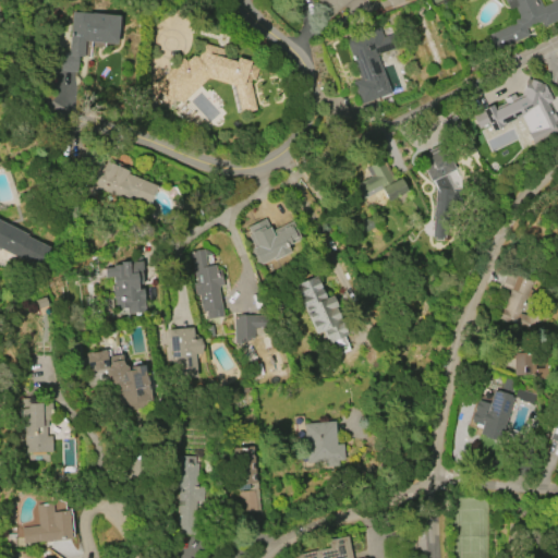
[(348,0),(317,27),(308,17),(322,5),(316,0),(348,0)]
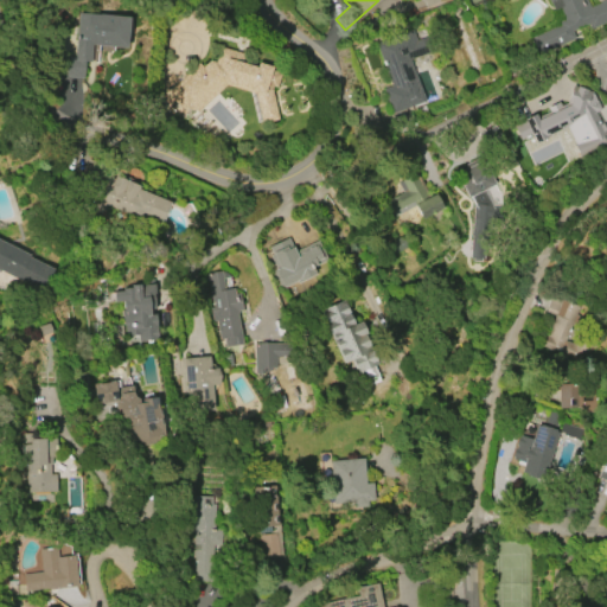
[(548,0),(586,0),(589,7),(599,4),(599,2),(604,0),(606,0),(606,21),(590,30),(587,24),(572,32),(574,39),(537,56),(529,34),(564,18),(560,7),(553,11),(548,0)]
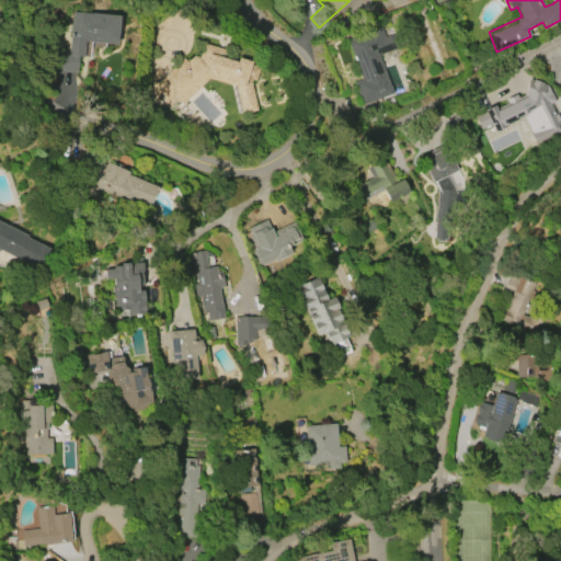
[(68,53),(72,12),(118,16),(116,45),(84,42),(83,58),(78,57),(76,73),(60,71),(61,52),(68,53)]
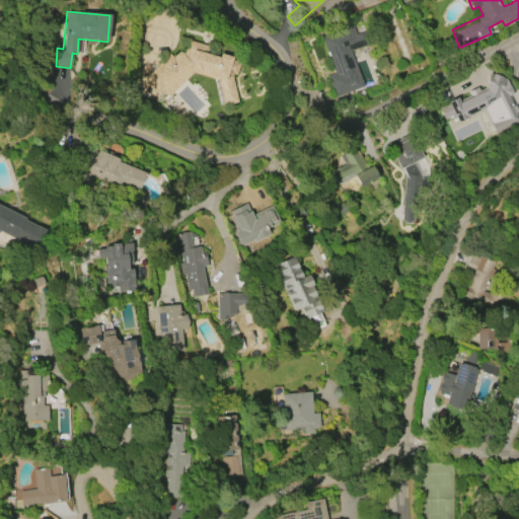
[(320,36),(358,23),(366,45),(350,51),(363,87),(335,97),(327,76),(334,73),(320,36)]
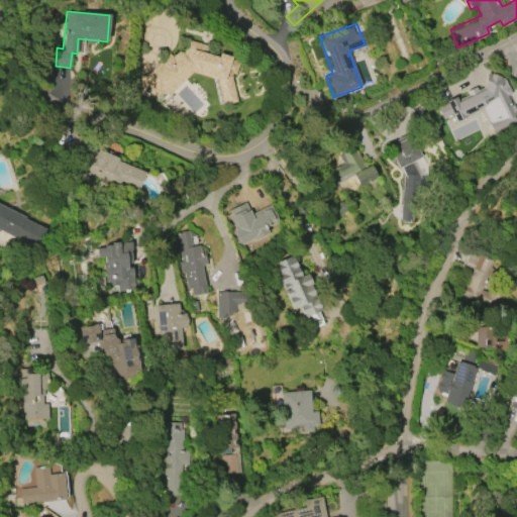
[(141,80),(169,54),(172,57),(178,52),(183,53),(187,40),(207,45),(206,52),(218,56),(218,54),(231,57),(230,60),(235,61),(234,63),(238,64),(235,76),(231,74),(230,77),(236,102),(222,106),(215,80),(191,73),(168,96),(164,92),(161,95),(158,91),(154,94),(141,80)]
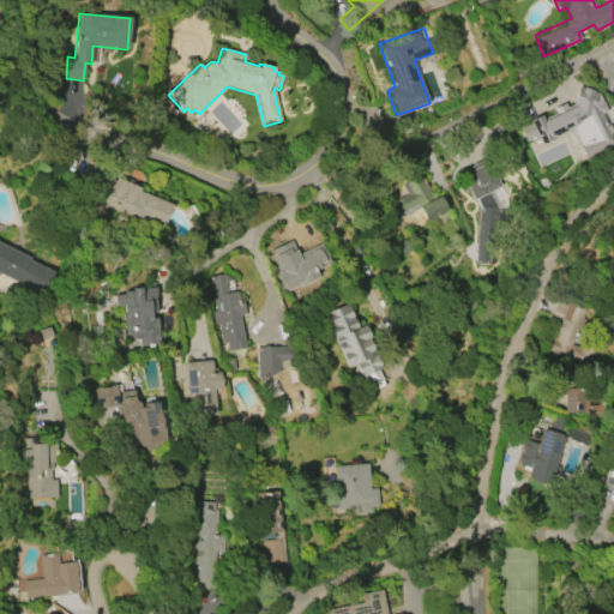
[(517,128),(528,122),(528,121),(540,115),(541,116),(552,110),(552,109),(564,103),(565,104),(573,101),(577,86),(600,92),(609,113),(602,116),(613,142),(613,145),(587,160),(572,130),(545,143),(541,137),(525,144),(517,128)]
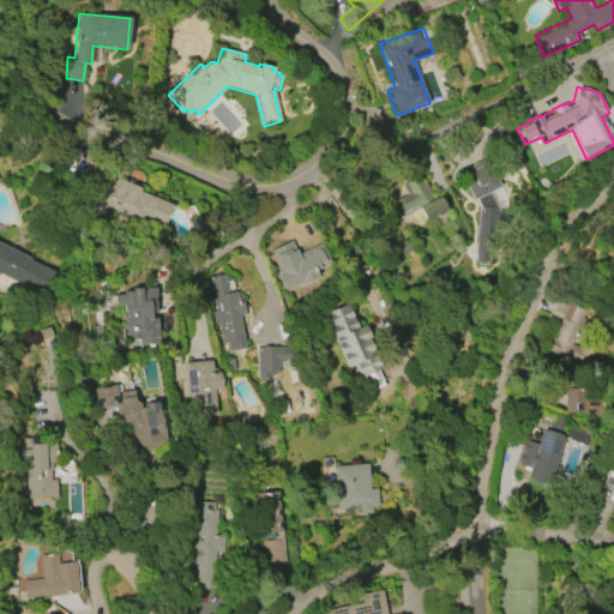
[(475,260),(479,206),(475,199),(473,200),(459,175),(461,174),(459,170),(485,157),(500,187),(488,192),(498,210),(495,250),(487,248),(487,260),(486,260),(486,264),(479,263),(479,260),(475,260)]
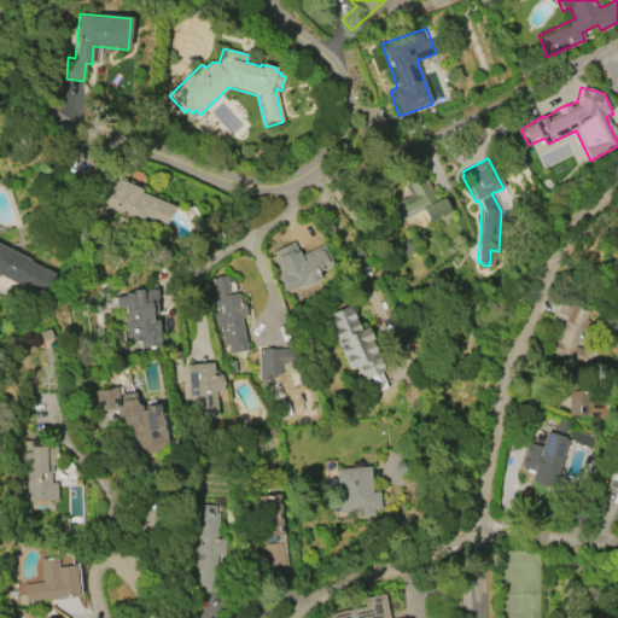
[(424,175),(436,200),(443,197),(450,211),(429,223),(421,210),(402,220),(403,222),(396,226),(386,208),(409,197),(403,186),(424,175)]
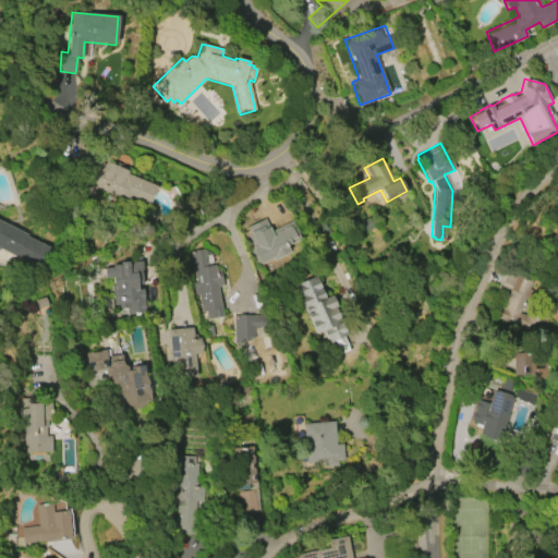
[(128,174),(155,186),(145,210),(97,189),(94,196),(82,192),(95,162),(105,167),(107,161),(112,164),(113,161),(122,165),(121,168),(129,171),(128,174)]
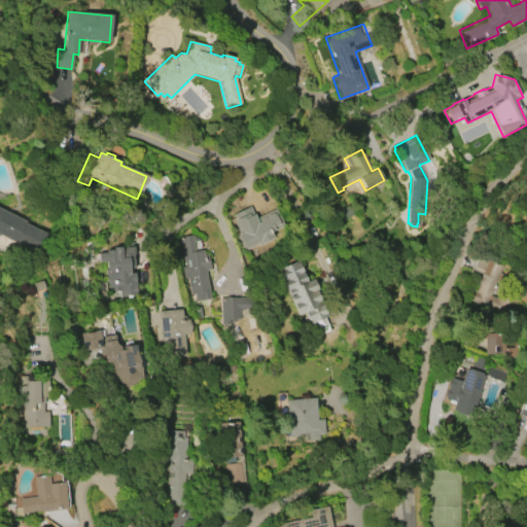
[(257,223),(260,222),(259,220),(266,217),(271,214),(270,212),(275,209),(283,225),(270,232),(273,239),(258,246),(257,244),(246,250),(238,235),(243,233),(234,214),(249,207),(257,223)]
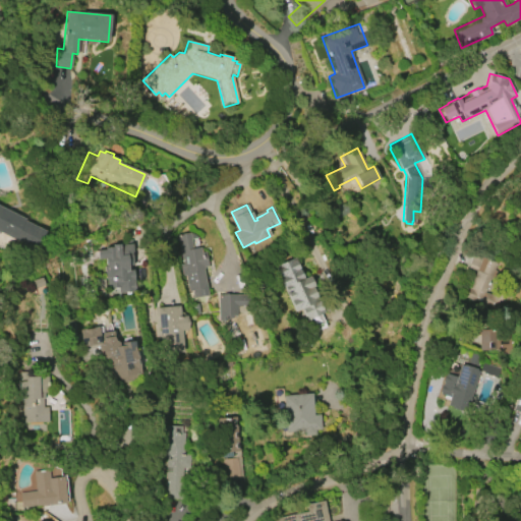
[(0,206),(25,219),(24,220),(46,230),(37,250),(0,232),(0,206)]
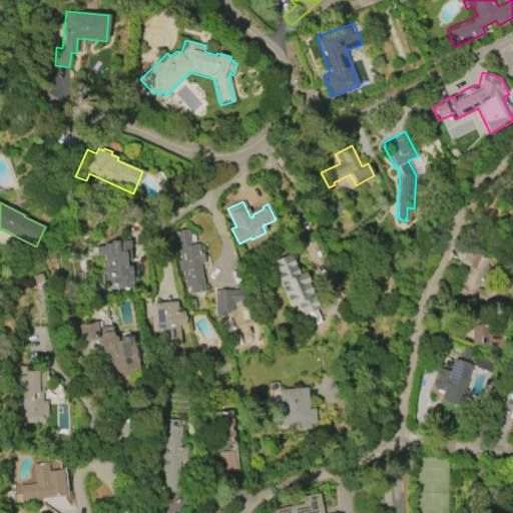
[(204,292),(189,294),(188,286),(185,287),(182,272),(179,272),(177,260),(180,260),(179,255),(178,255),(175,237),(173,238),(172,231),(186,228),(186,229),(188,229),(194,234),(187,235),(189,245),(196,244),(197,248),(201,248),(203,262),(199,263),(204,292)]
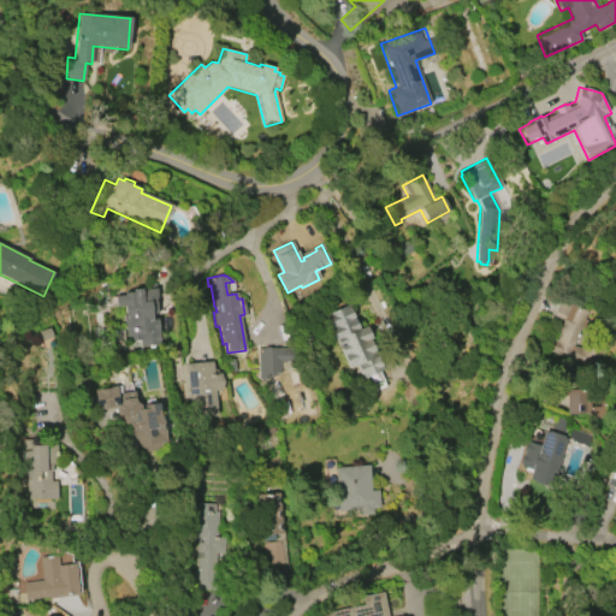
[(157,288),(160,345),(126,348),(123,306),(114,307),(114,296),(124,296),(124,292),(131,291),(131,289),(157,288)]
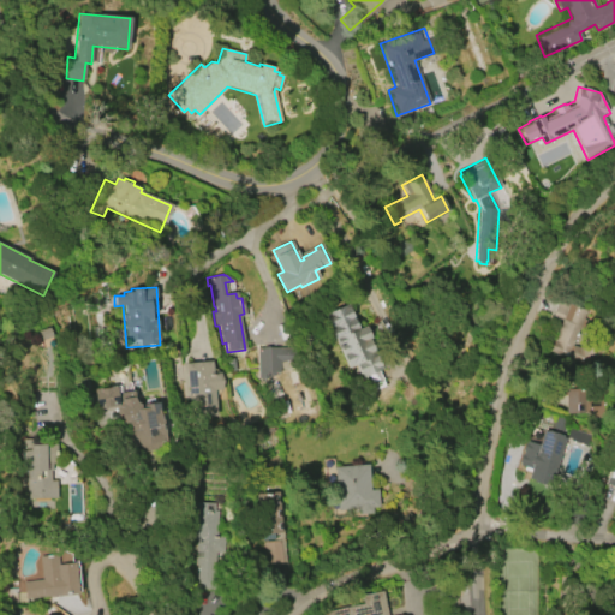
[(551,315),(557,300),(589,312),(569,360),(545,352),(551,336),(560,339),(567,321),(551,315)]
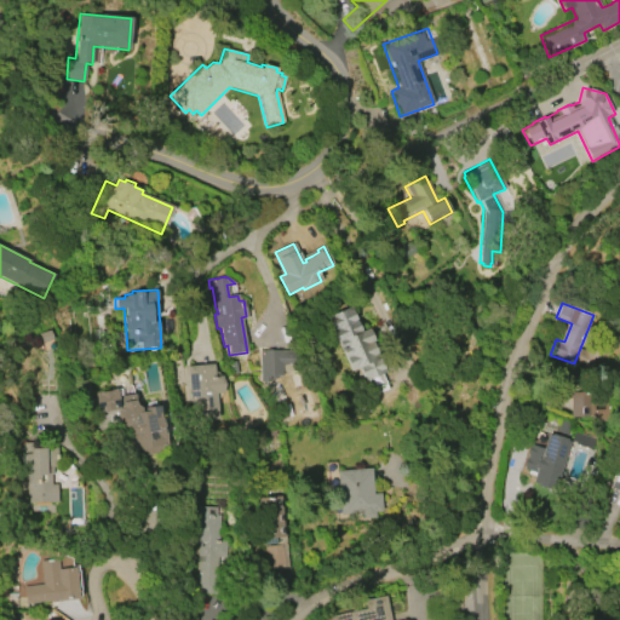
[(351,372),(328,315),(351,305),(362,332),(369,328),(388,372),(382,374),(386,385),(372,391),(368,382),(365,383),(359,368),(351,372)]
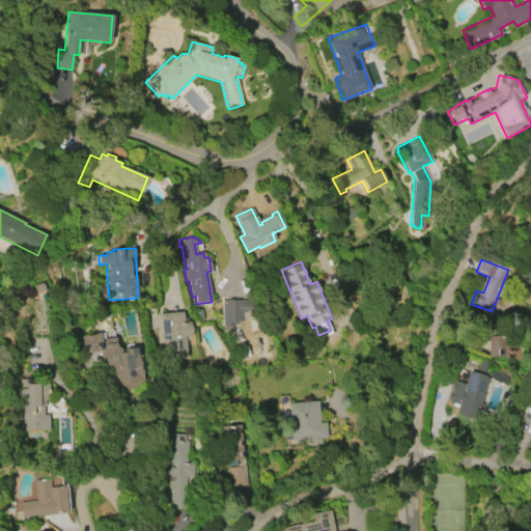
[(222,327),(221,300),(255,299),(256,317),(241,317),(241,322),(236,323),(236,324),(234,324),(234,326),(231,326),(231,322),(230,322),(230,327),(222,327)]
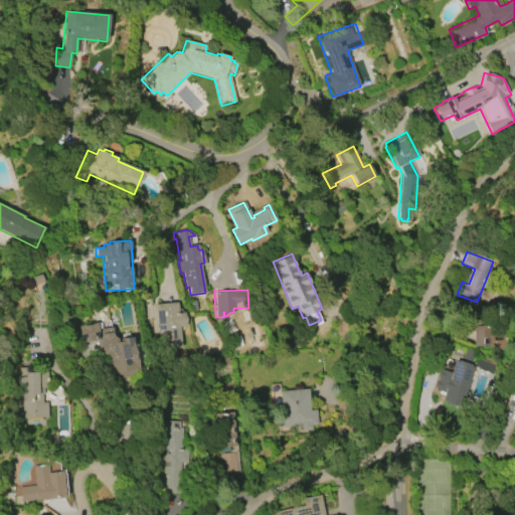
[(155,305),(176,303),(177,313),(183,313),(185,327),(179,327),(180,348),(159,350),(155,305)]
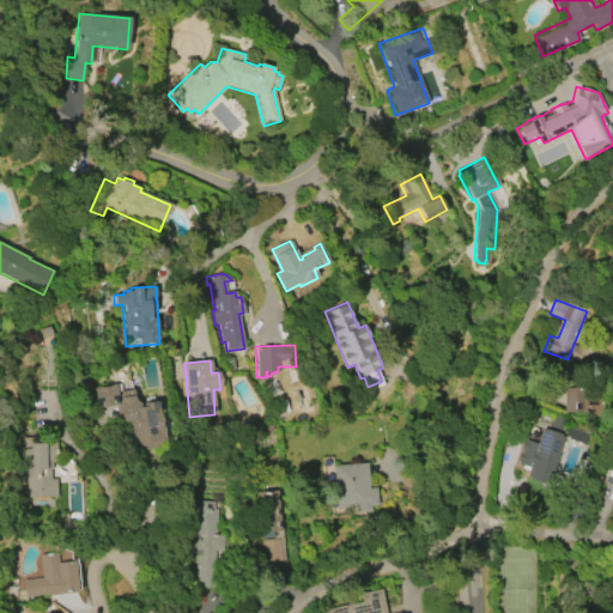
[(93,388),(115,384),(116,393),(133,389),(135,401),(140,404),(156,401),(158,414),(161,413),(165,437),(158,438),(159,448),(135,453),(134,445),(131,447),(128,436),(127,436),(126,430),(122,431),(117,406),(97,410),(93,388)]
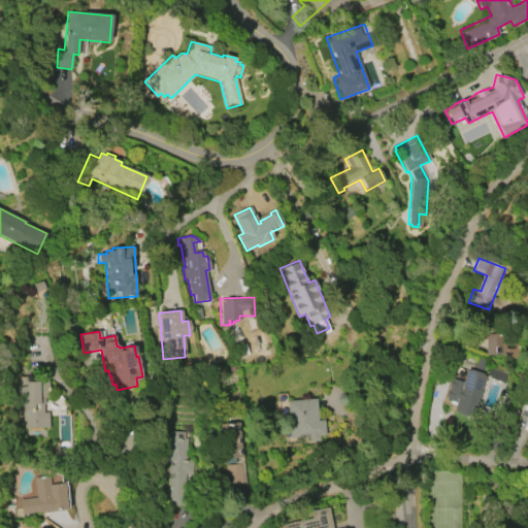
[(485,334),(485,356),(502,355),(502,334),(485,334)]
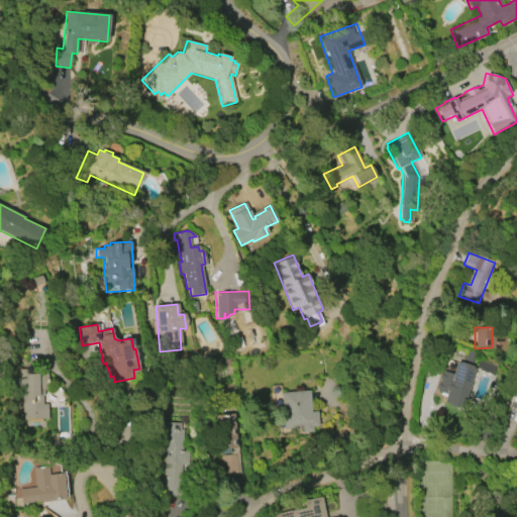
[(476,367),(461,410),(443,404),(444,401),(437,398),(439,393),(435,391),(435,390),(434,389),(436,382),(438,383),(439,380),(437,379),(440,372),(441,372),(442,370),(452,374),(457,360),(476,367)]
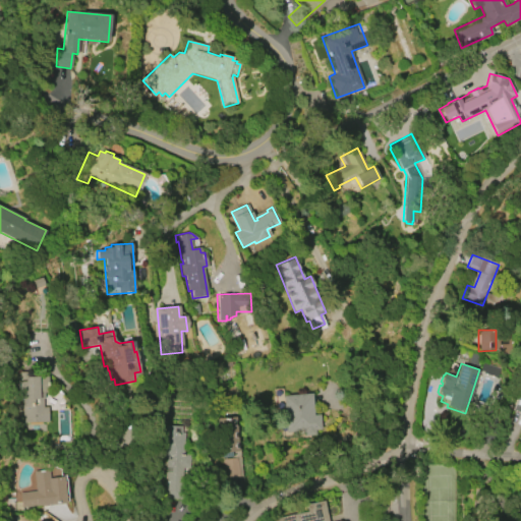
[(48,422),(22,423),(21,392),(16,392),(16,382),(25,382),(25,378),(46,377),(47,393),(43,393),(43,399),(42,399),(42,407),(47,407),(48,422)]
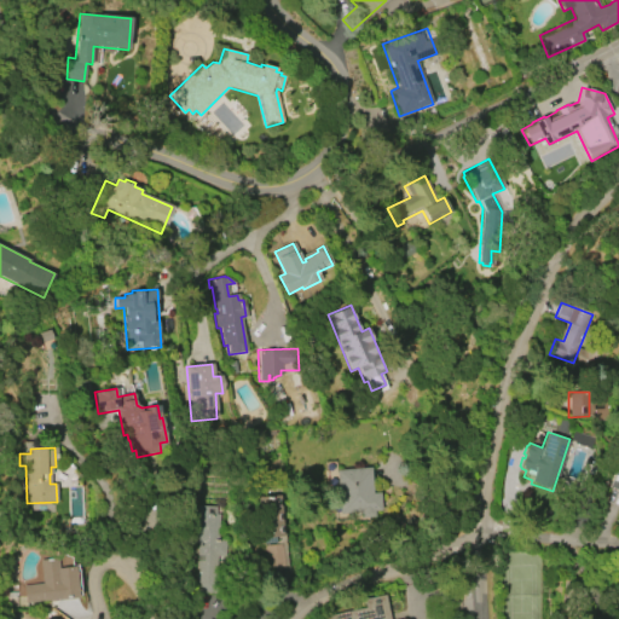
[(618,491),(607,486),(618,460),(618,491)]
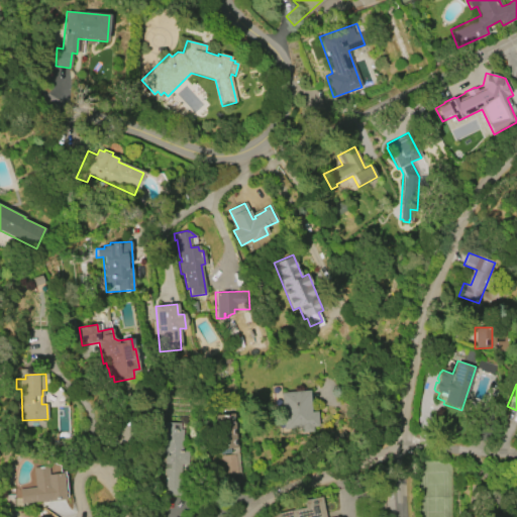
[(280,393),(309,391),(310,412),(316,411),(318,426),(312,426),(312,432),(301,432),(301,427),(283,429),(280,393)]
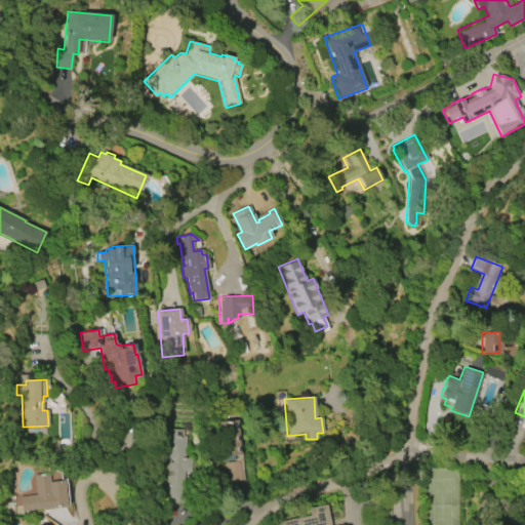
[(239,413),(244,480),(221,482),(216,415),(239,413)]
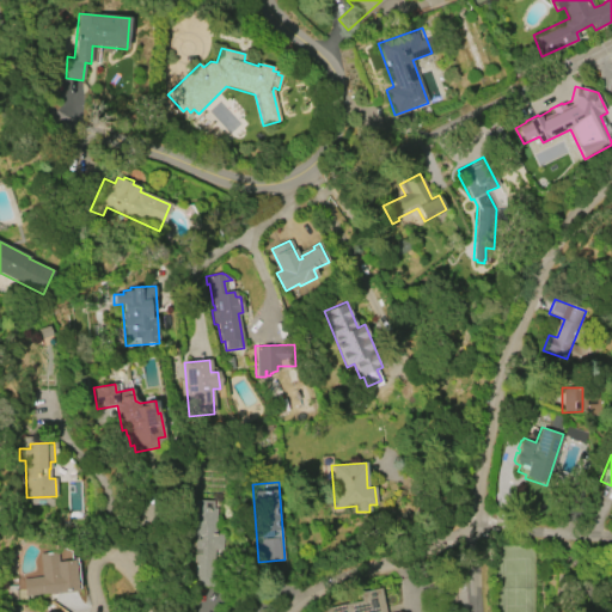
[(191,537),(193,500),(213,501),(213,508),(216,508),(215,534),(224,534),(222,551),(214,550),(213,588),(194,587),(195,537),(191,537)]
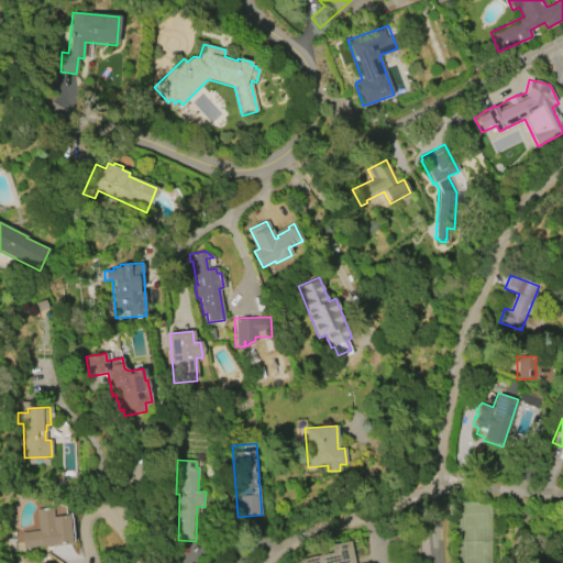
[(21,532),(37,531),(35,509),(52,507),(53,517),(67,516),(70,544),(52,547),(52,545),(22,549),(21,532)]
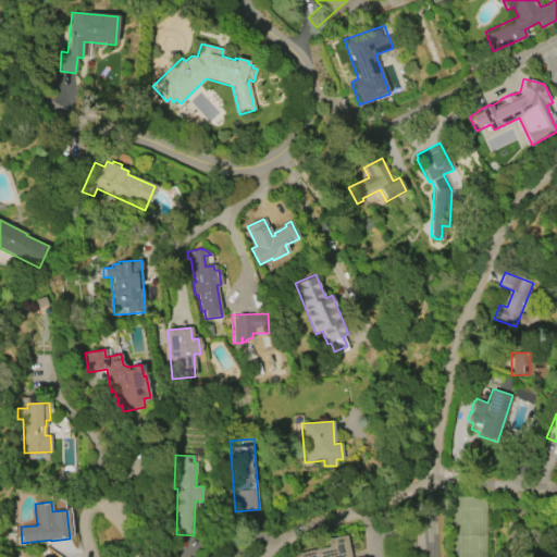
[(289,556),(289,555),(329,547),(326,540),(346,535),(350,556),(289,556)]
